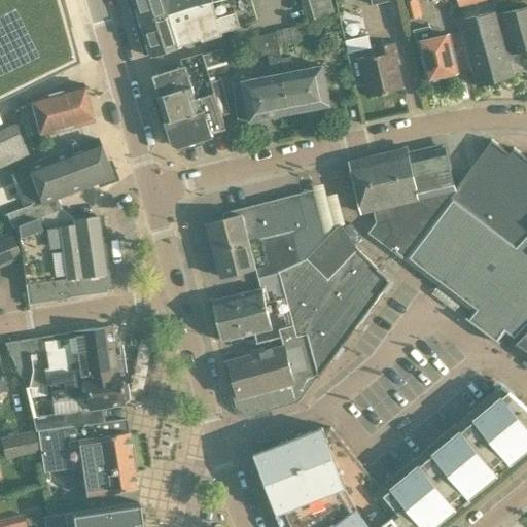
[(0,0),(0,100),(78,62),(61,0),(0,0)]
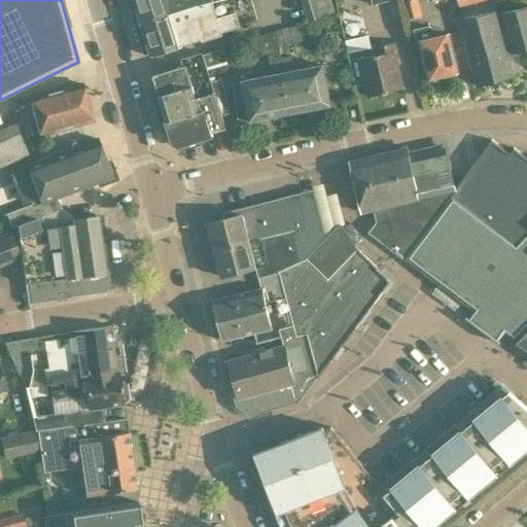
[(128,0),(136,25),(171,14),(222,0),(128,0)]
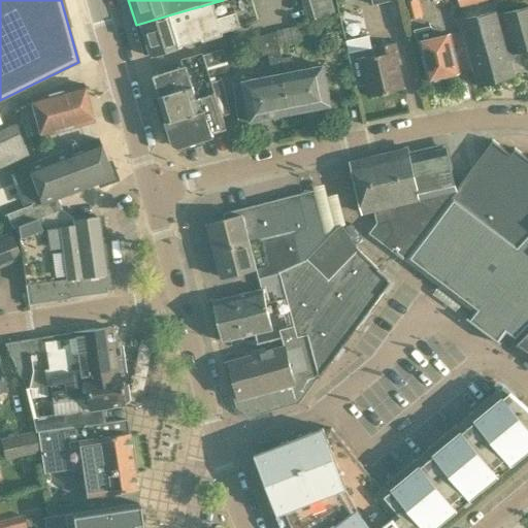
[(251,0),(223,0),(171,14),(136,25),(145,55),(150,54),(152,58),(182,48),(182,47),(202,41),(202,39),(221,33),(222,34),(240,29),(240,28),(258,22),(251,0)]
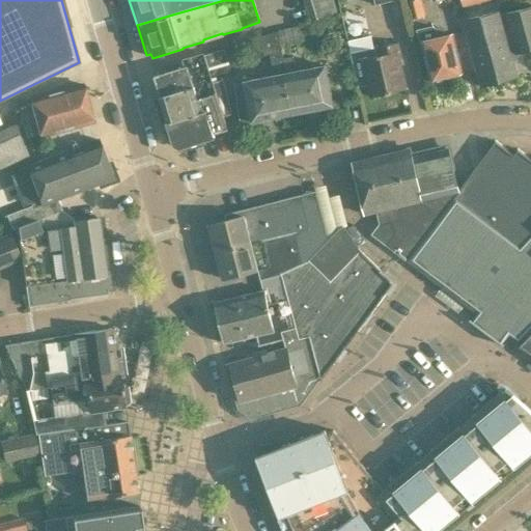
[(336,10),(332,0),(311,0),(316,17),(336,10)]
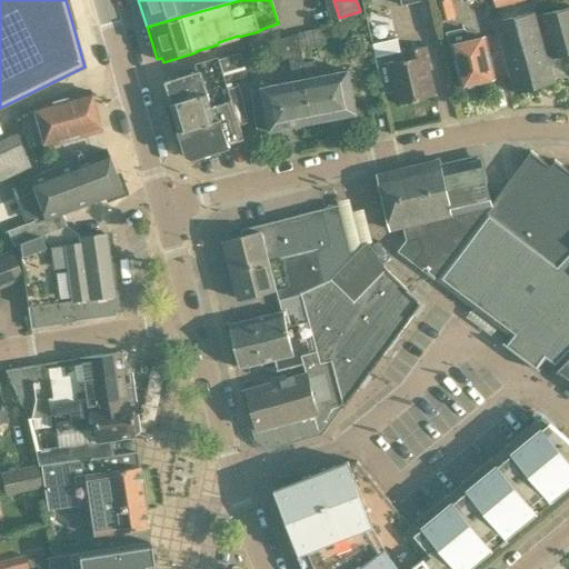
[(496,22),(515,93),(553,83),(549,66),(555,65),(552,58),(568,52),(568,8),(536,17),(535,12),(496,22)]
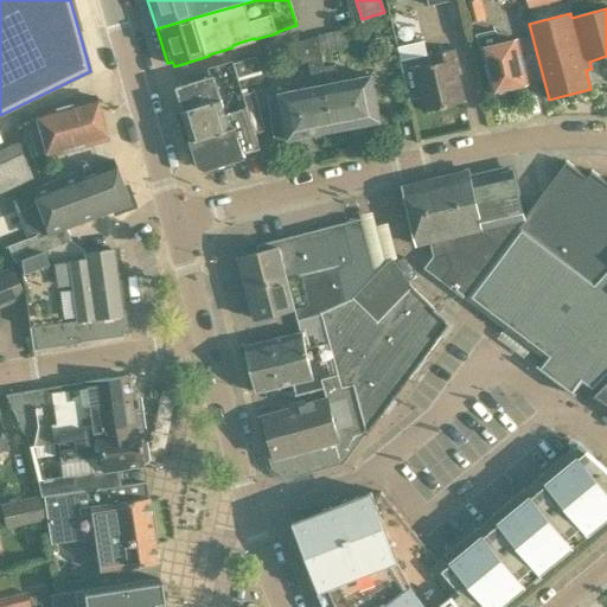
[(521,89),(522,85),(525,84),(516,40),(499,44),(497,34),(493,32),(480,36),(493,91),(508,88),(511,91),(521,89)]
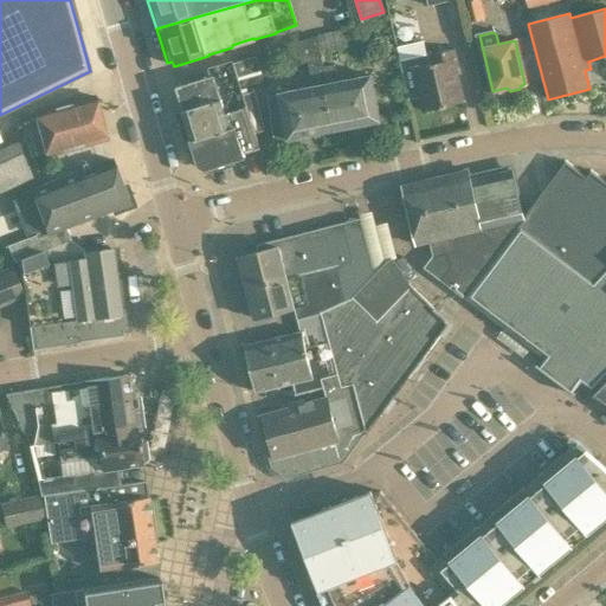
[(334,130),(322,69),(316,37),(297,43),(303,64),(307,63),(311,88),(265,96),(274,142),(334,130)]
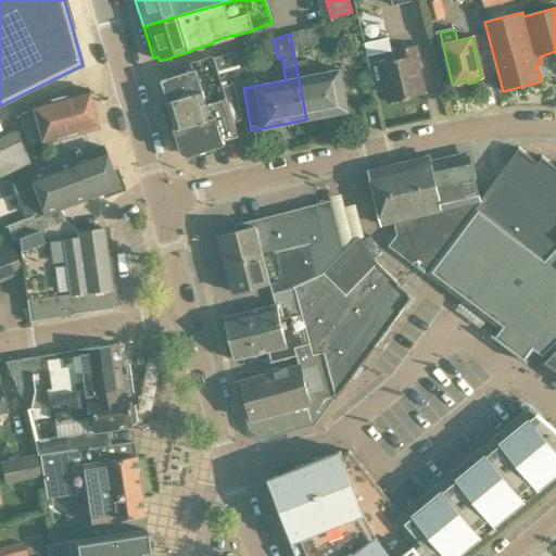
[(388,37),(364,42),(375,91),(383,89),(386,102),(425,93),(418,61),(420,61),(417,46),(391,51),(388,37)]
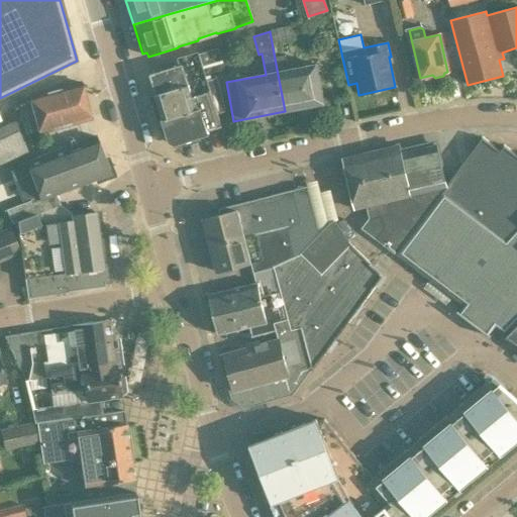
[(197,54),(202,69),(221,63),(216,47),(197,54)]
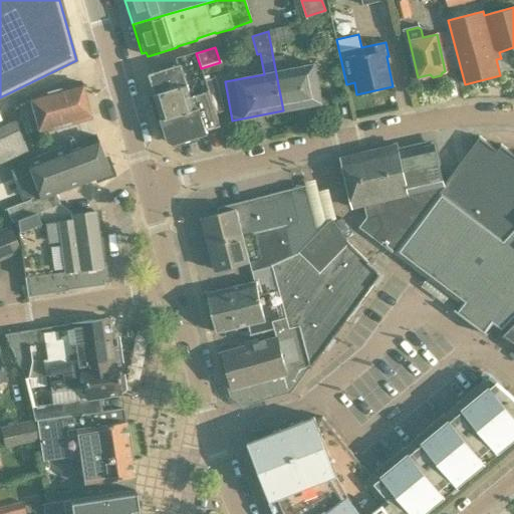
[(176,59),(178,66),(183,65),(188,85),(205,80),(201,68),(196,53),(176,59)]
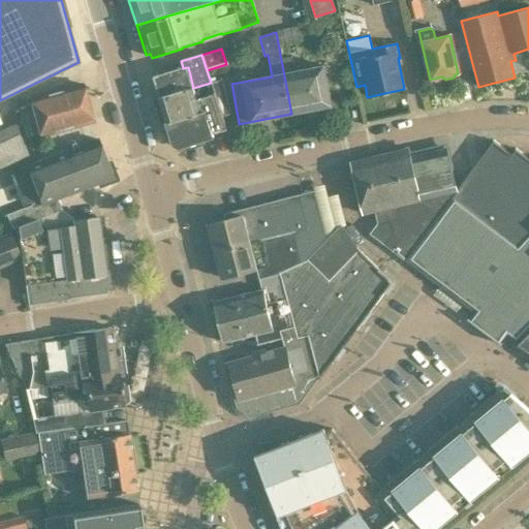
[(291,58),(281,60),(291,114),(331,106),(323,66),(294,71),(291,58)]
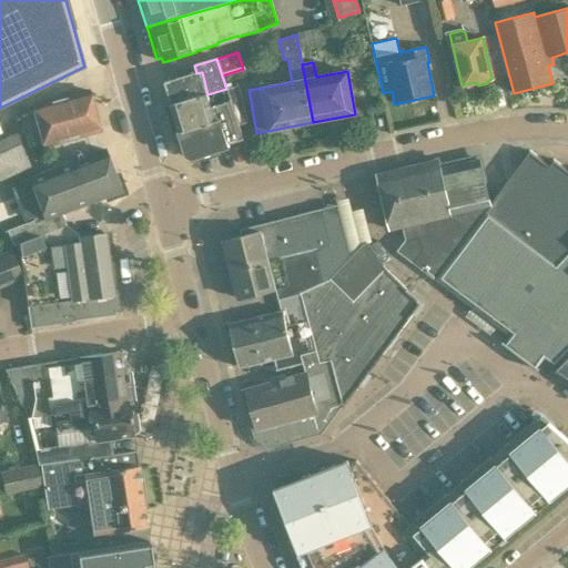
[(185,155),(192,159),(243,144),(226,89),(208,94),(202,72),(196,73),(164,83),(185,155)]
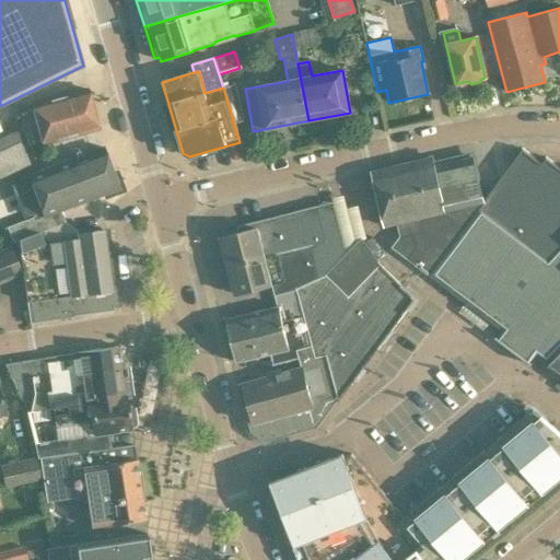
[(43,146),(98,129),(86,88),(31,104),(32,111),(20,114),(27,143),(41,140),(43,146)]
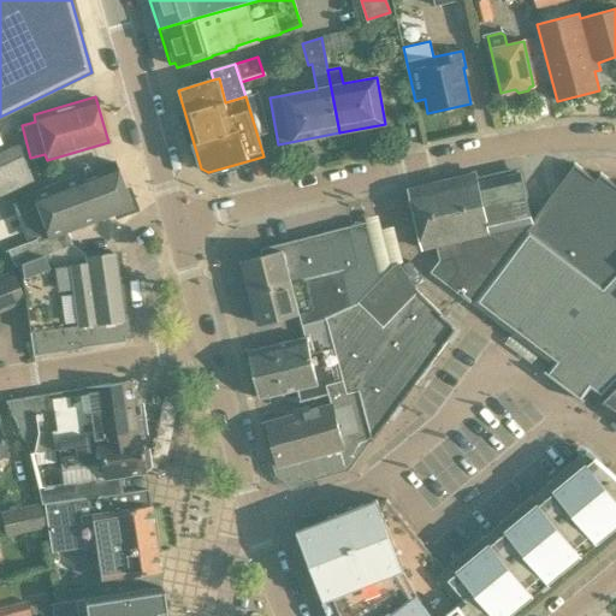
[(12,203),(28,246),(36,242),(65,232),(130,208),(113,161),(30,193),(31,196),(12,203)]
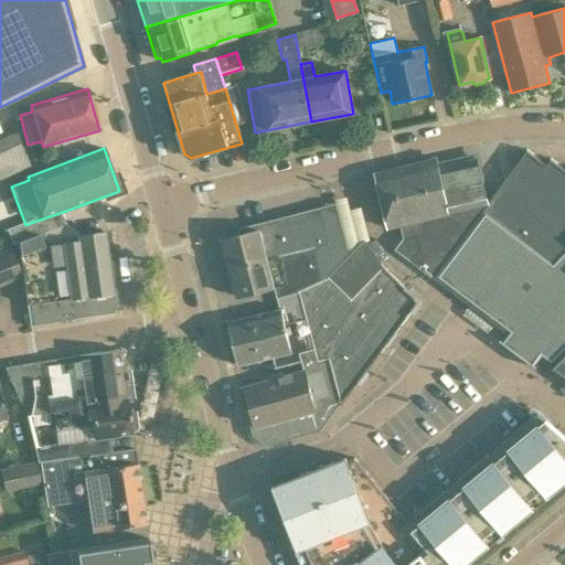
[(542,361),(552,368),(564,354),(564,171),(551,161),(546,167),(528,152),(488,205),(433,279),(505,333),(499,342),(535,369),(542,361)]
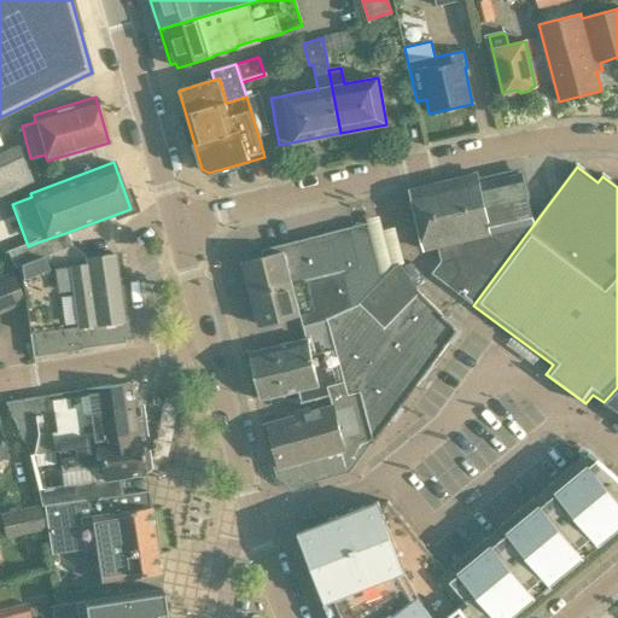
[(360,268),(342,273),(350,308),(355,305),(359,304),(369,292),(382,280),(367,222),(349,227),(360,268)]
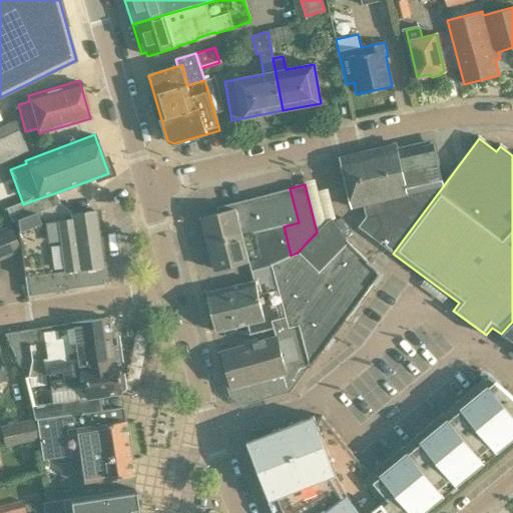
[(200,218),(207,244),(223,240),(230,239),(241,236),(284,226),(299,222),(290,188),(216,207),(218,213),(200,218)]
